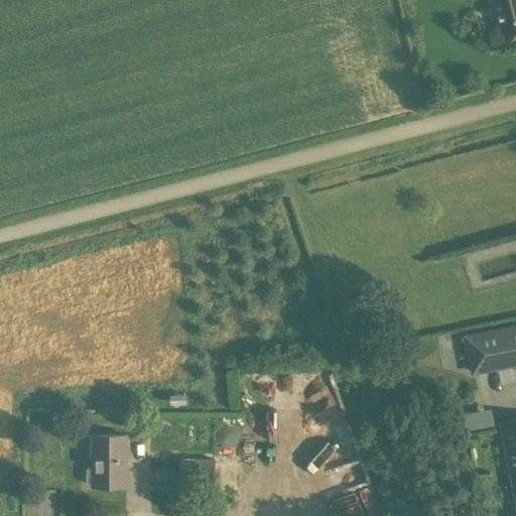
[(495,13),(502,39),(515,35),(515,0),(488,0),(492,13),(495,13)]
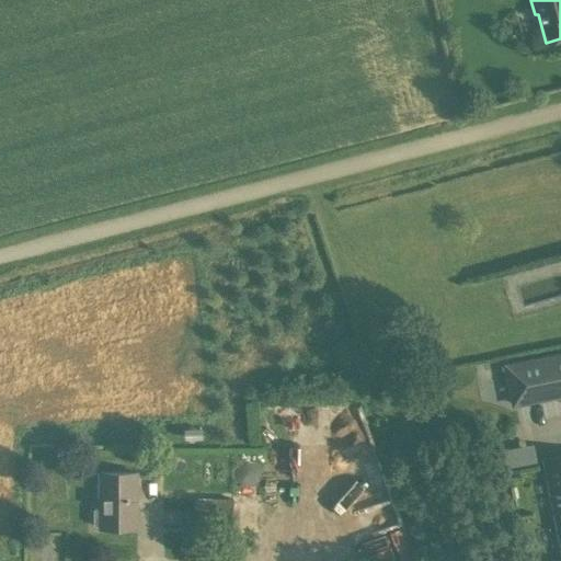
[(560,354),(505,366),(513,404),(560,395),(560,354)]
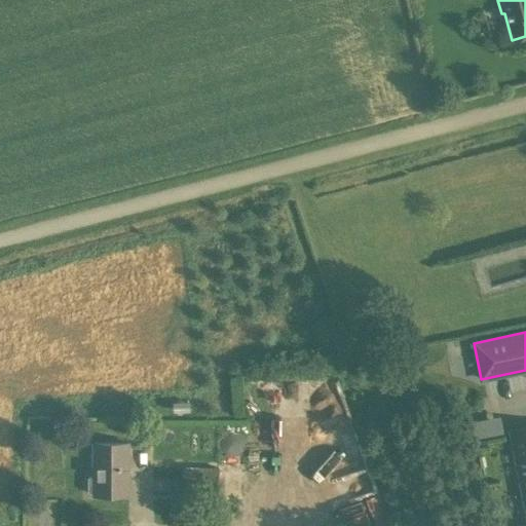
[(525,517),(525,429),(510,433),(525,517)]
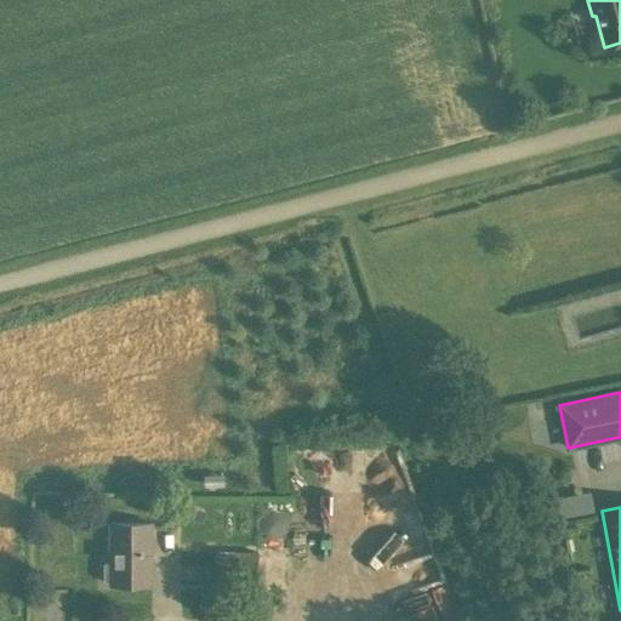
[(109,585),(151,585),(151,524),(109,523),(109,585)]
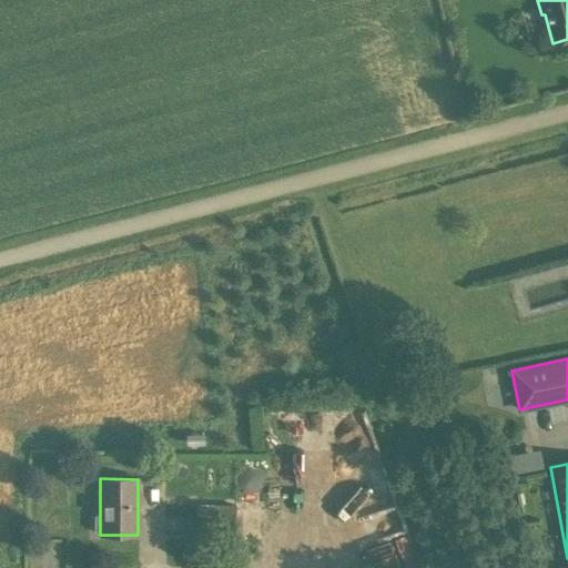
[(235,538),(235,505),(195,505),(195,538),(235,538)]
